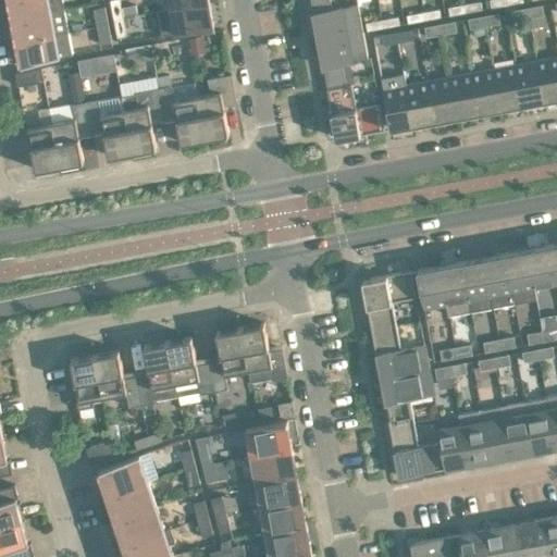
[(10,0),(14,20),(64,10),(62,0),(10,0)]
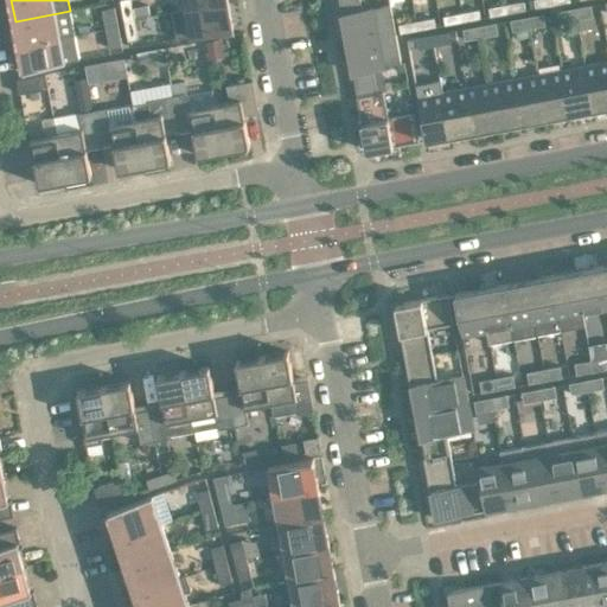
[(131,0),(120,0),(125,20),(134,18),(132,8),(131,0)]
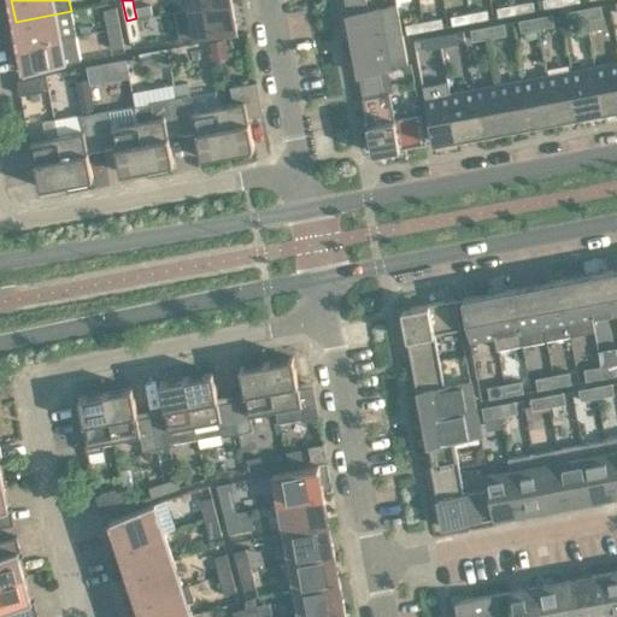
[(347,0),(350,13),(347,15),(352,43),(403,35),(397,5),(368,11),(365,0),(347,0)]
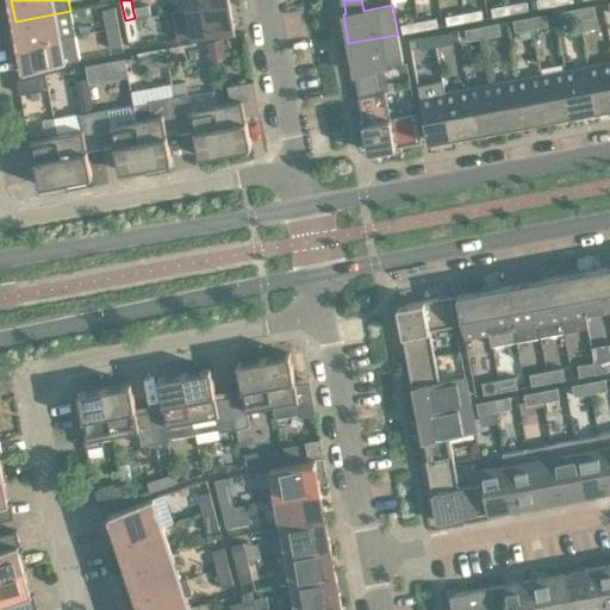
[(179,38),(235,27),(230,1),(187,8),(174,11),(179,38)]
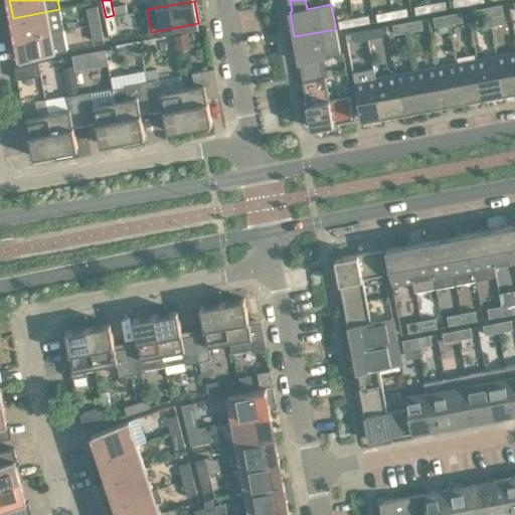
[(446,8),(445,1),(430,4),(431,11),(446,8)]
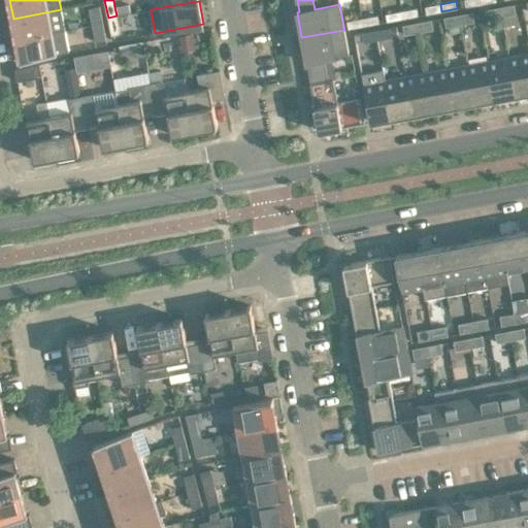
[(130,4),(114,7),(117,15),(131,13),(130,4)]
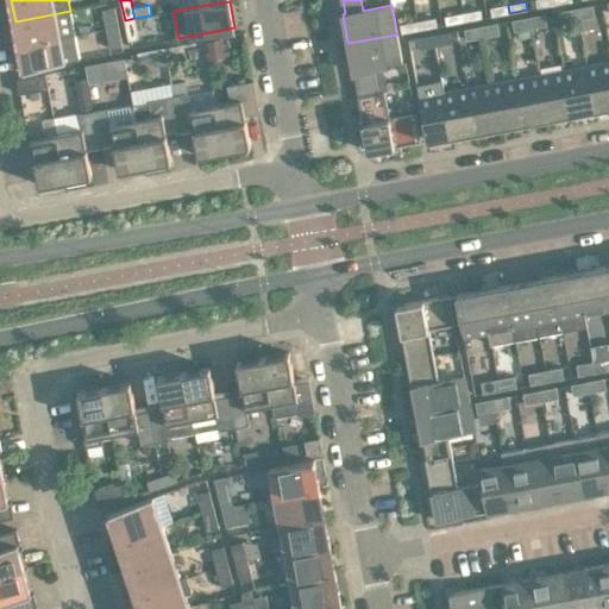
[(490,8),(491,17),(509,13),(508,5),(490,8)]
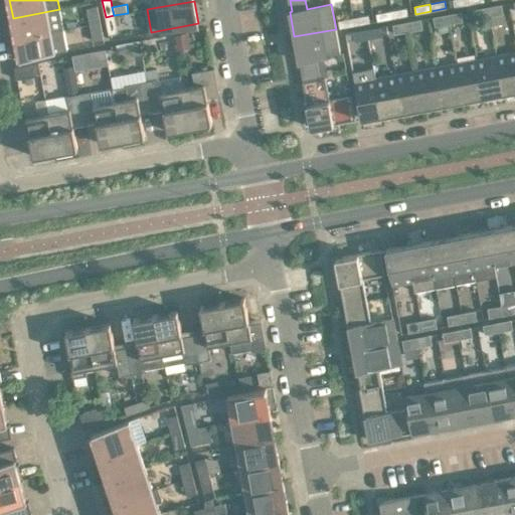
[(503,14),(502,4),(488,7),(489,16),(501,14),(503,14)]
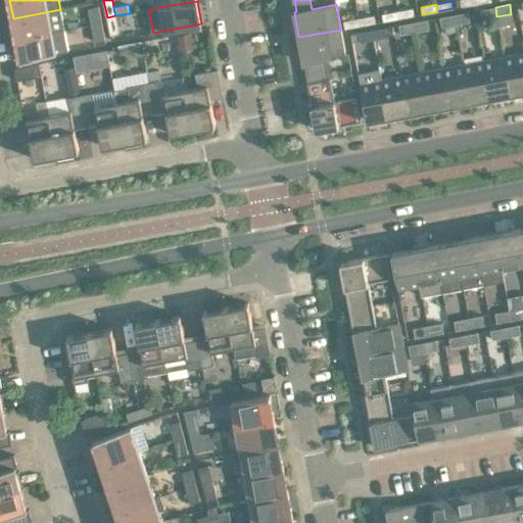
[(99,6),(88,8),(91,25),(102,24),(99,6)]
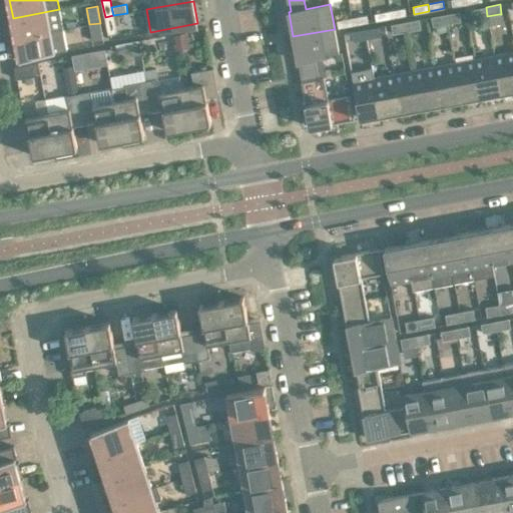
[(472,9),(473,19),(487,16),(486,7),(472,9)]
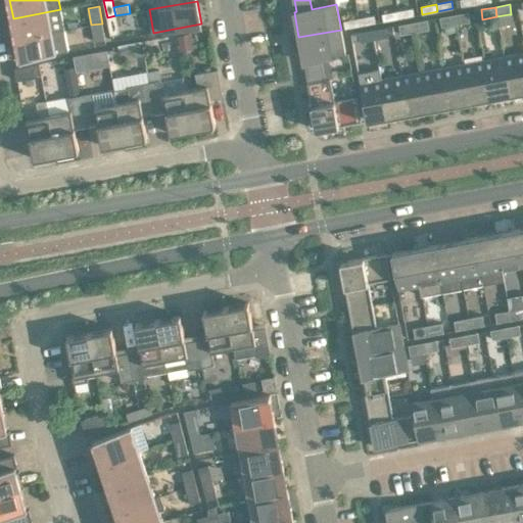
[(414,15),(413,8),(397,11),(398,18),(414,15)]
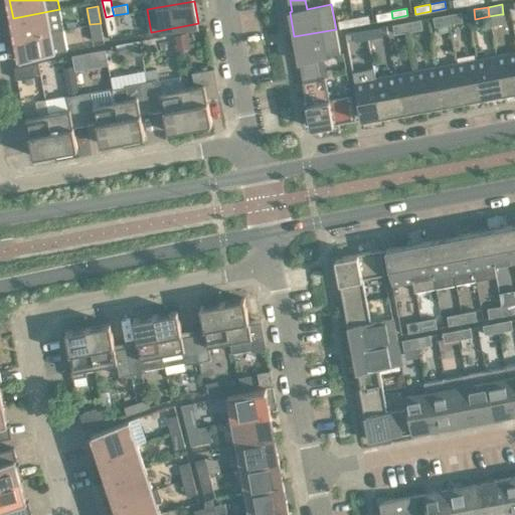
[(17,38),(63,29),(59,9),(13,18),(17,38)]
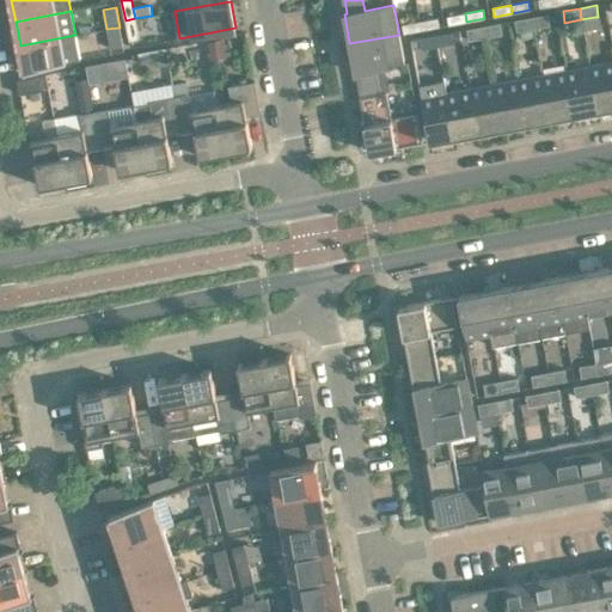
[(447,17),(448,25),(466,22),(465,13),(447,17)]
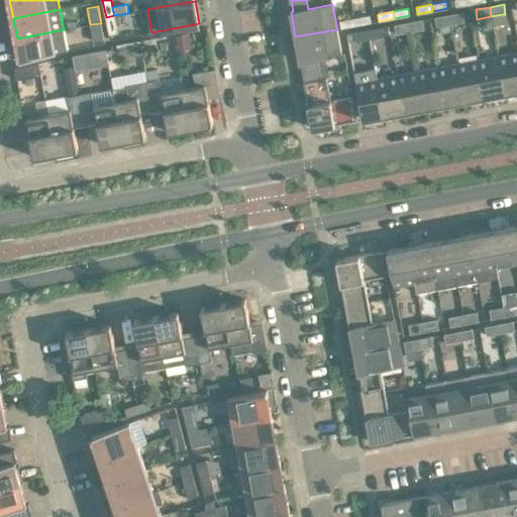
[(464,21),(462,12),(448,14),(450,24),(464,21)]
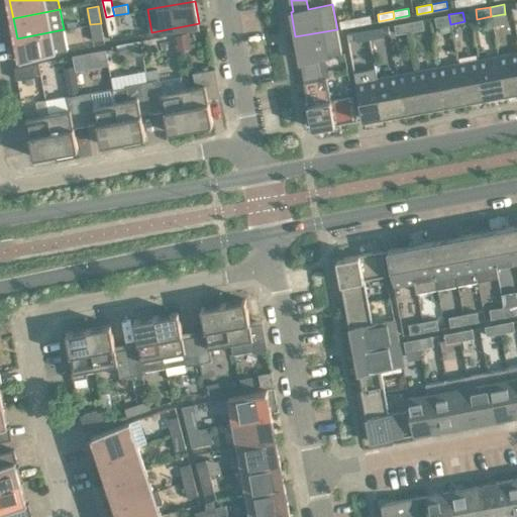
[(435,17),(436,27),(450,24),(448,14),(435,17)]
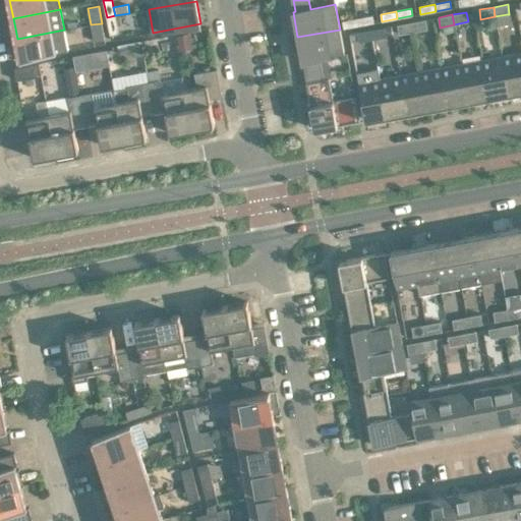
[(507,14),(495,16),(497,26),(509,24),(507,14)]
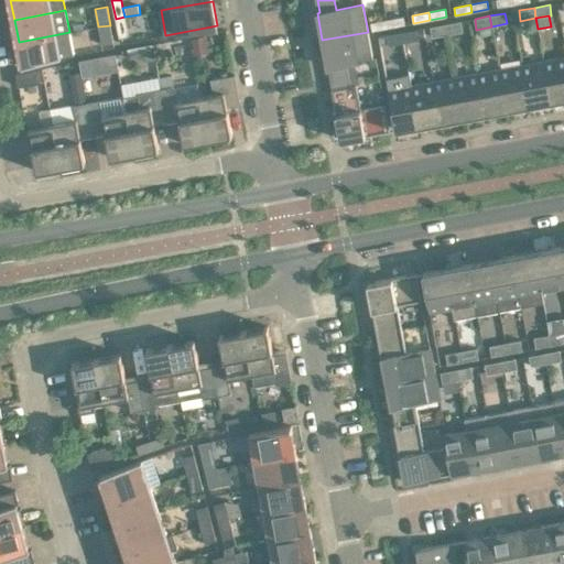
[(119,38),(128,36),(125,17),(116,19),(119,38)]
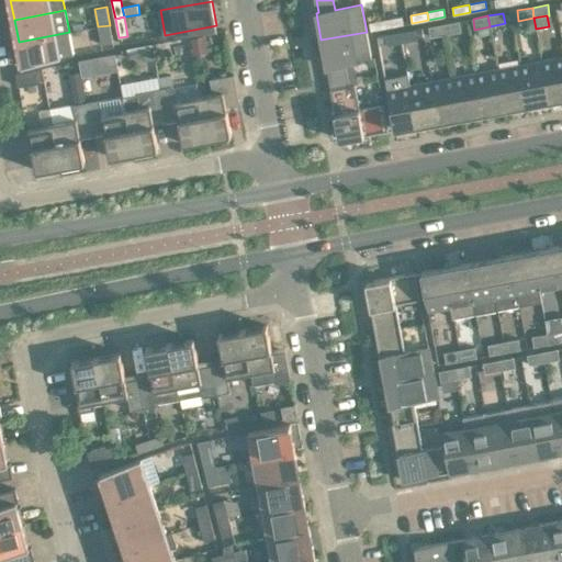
[(403,24),(402,17),(385,20),(388,27),(403,24)]
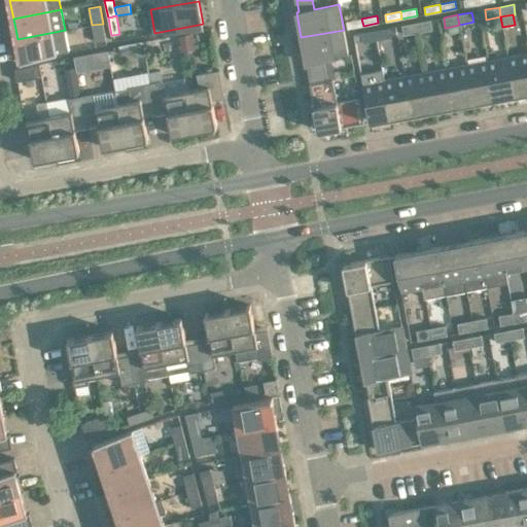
[(346,22),(348,29),(363,26),(361,19),(346,22)]
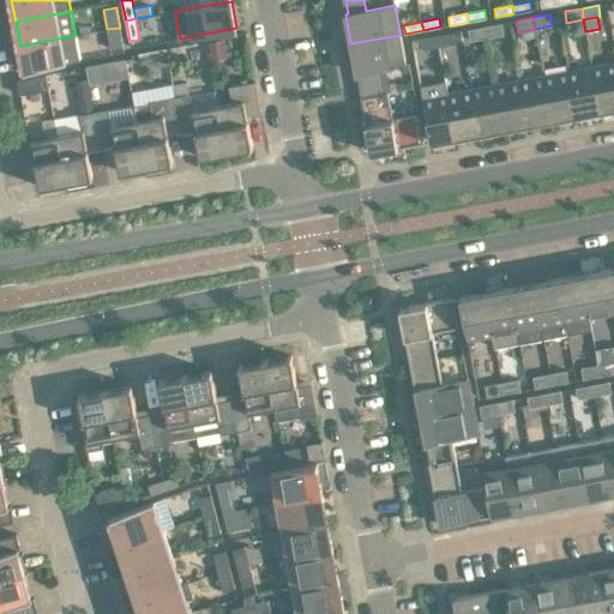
[(504,35),(501,23),(485,26),(487,37),(504,35)]
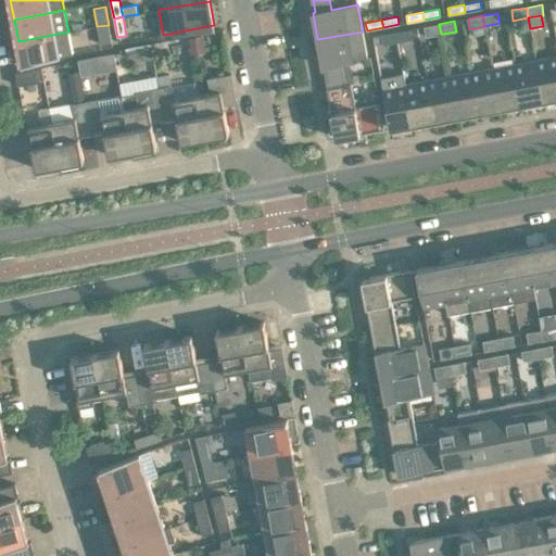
[(424,26),(426,37),(441,34),(439,24),(424,26)]
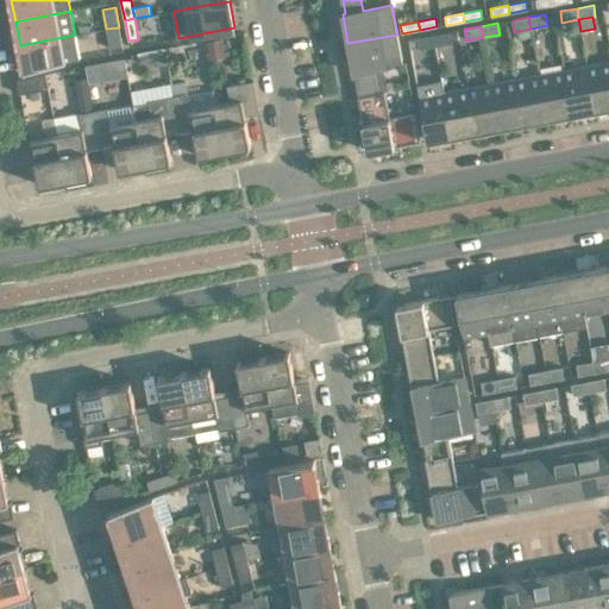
[(110,49),(123,46),(119,27),(106,29),(110,49)]
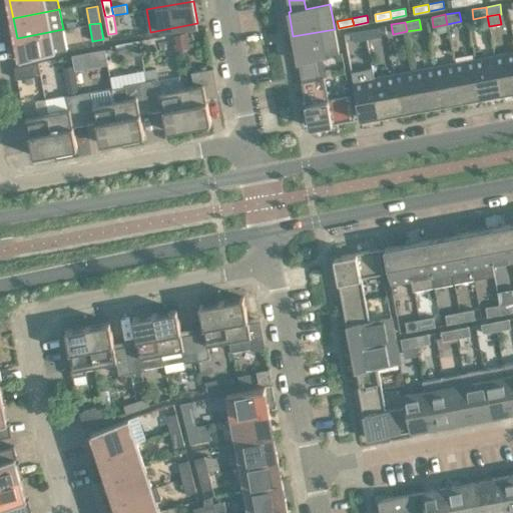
[(381,36),(379,27),(365,29),(367,39),(381,36)]
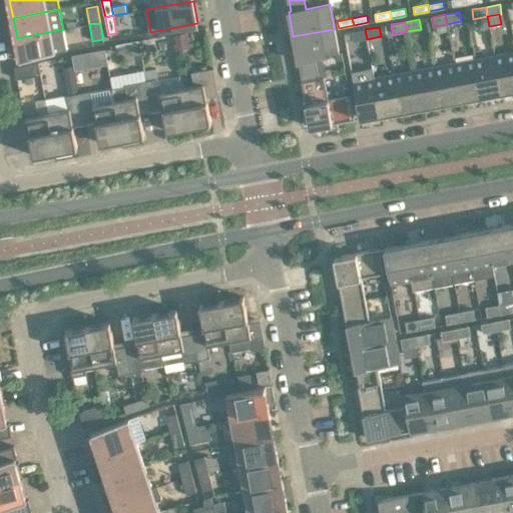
[(20,59),(67,50),(63,29),(17,38),(20,59)]
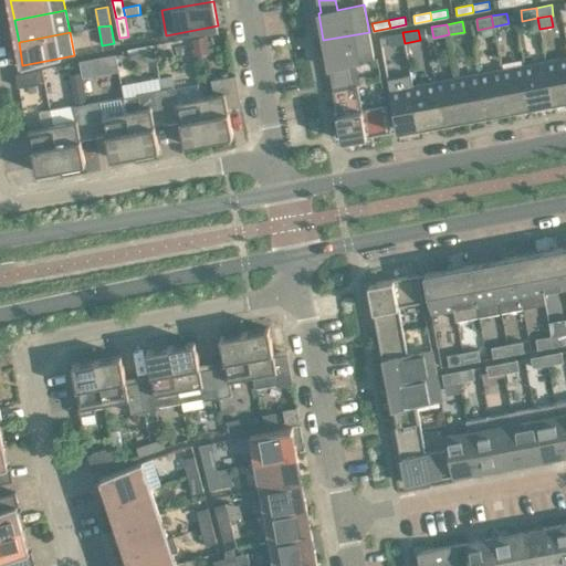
[(332,66),(335,88),(335,90),(352,86),(352,85),(347,64),(374,59),(369,32),(323,40),(328,67),(332,66)]
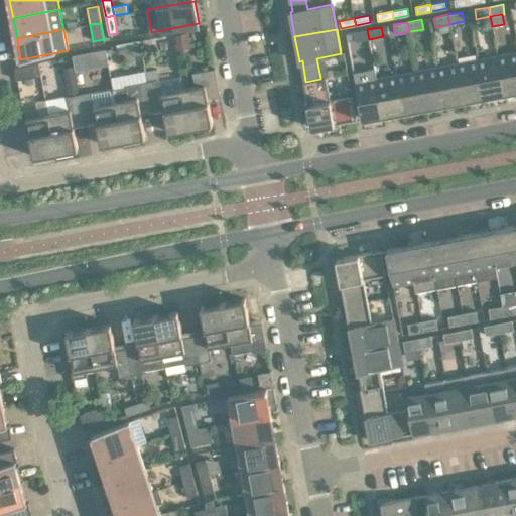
[(353,32),(355,41),(369,39),(367,29),(353,32)]
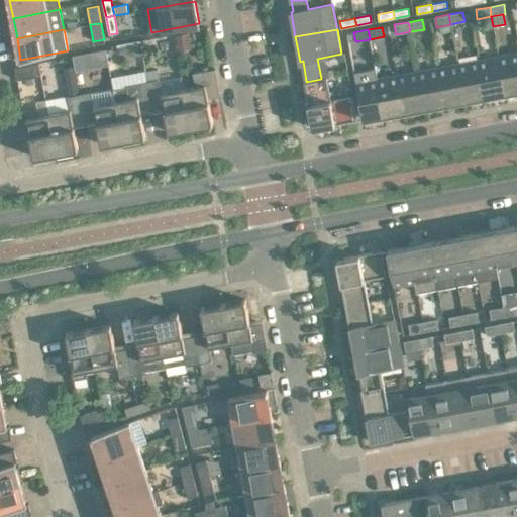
[(192,48),(188,31),(174,34),(177,50),(192,48)]
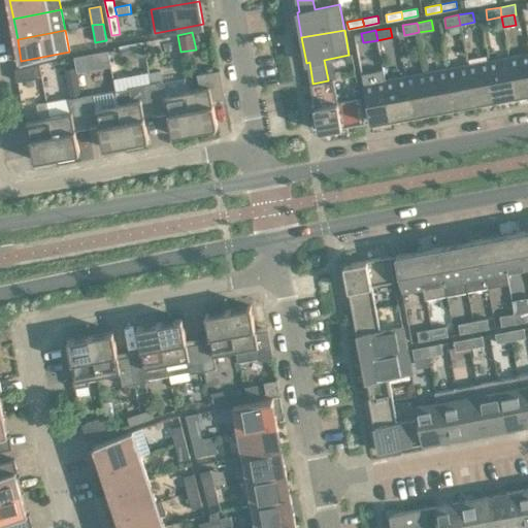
[(141,40),(120,45),(121,55),(131,53),(137,58),(144,56),(141,40)]
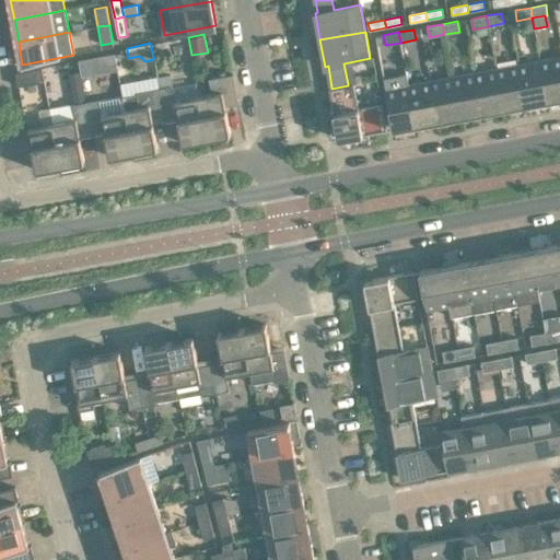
[(559,97),(559,56),(540,60),(548,101),(559,97)]
